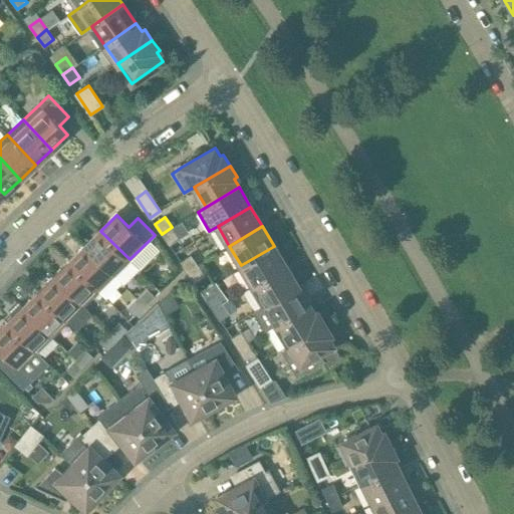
[(172,227),(162,234),(169,244),(179,237),(172,227)]
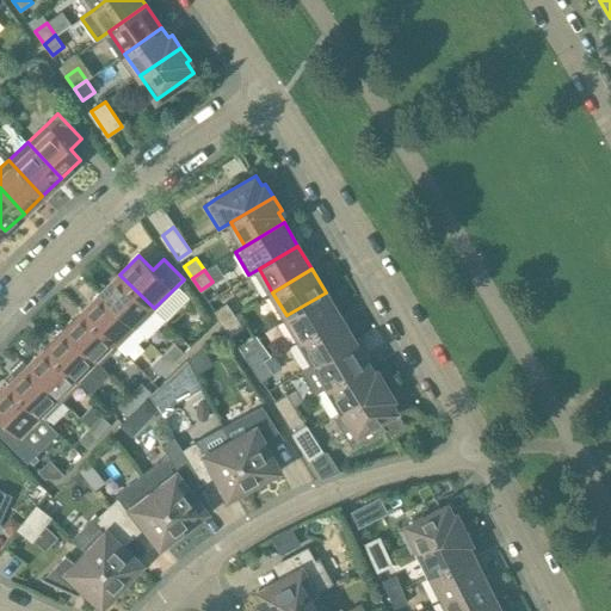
[(119,275),(102,292),(135,327),(144,337),(147,338),(164,321),(153,309),(154,308),(119,275)]
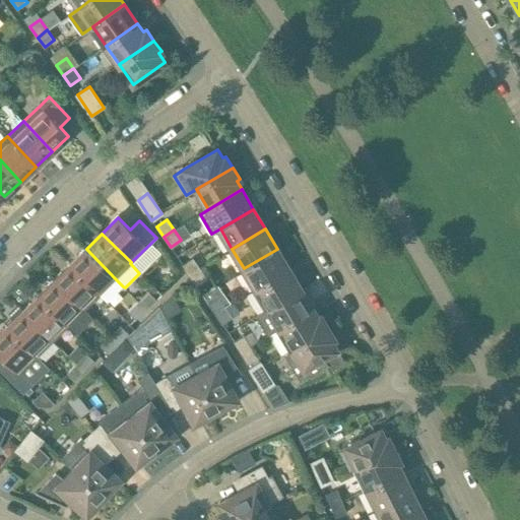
[(115,278),(86,249),(70,264),(100,294),(107,302),(123,286),(115,278)]
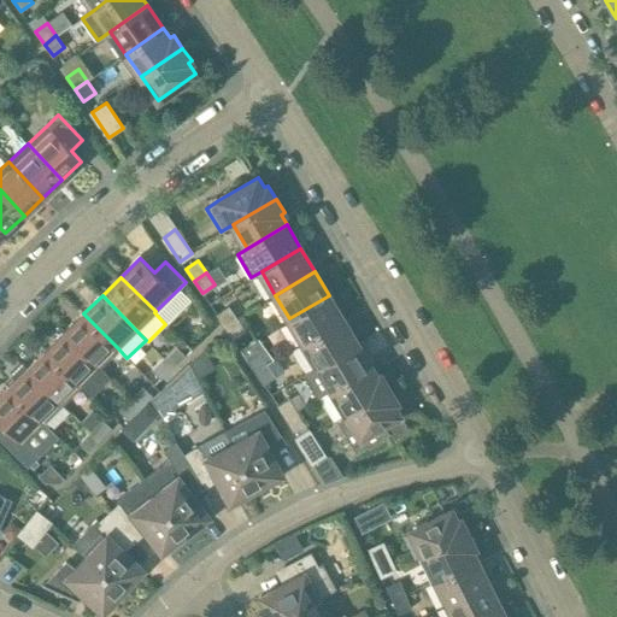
[(329,295),(289,318),(304,342),(344,318),(329,295)]
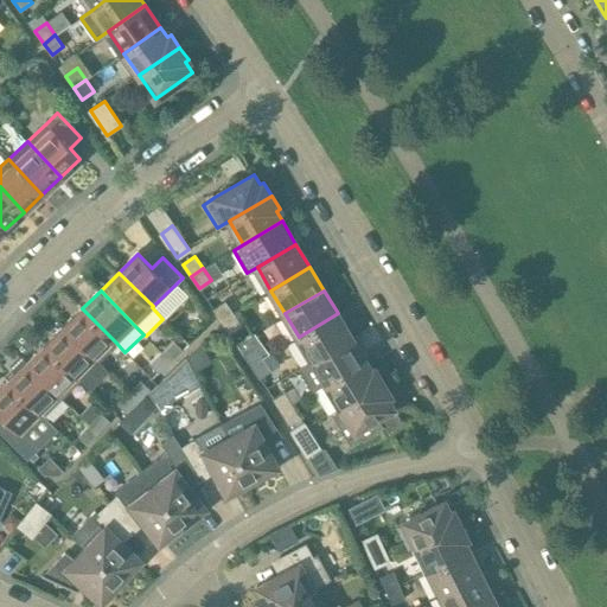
[(222,321),(234,313),(225,301),(213,308),(222,321)]
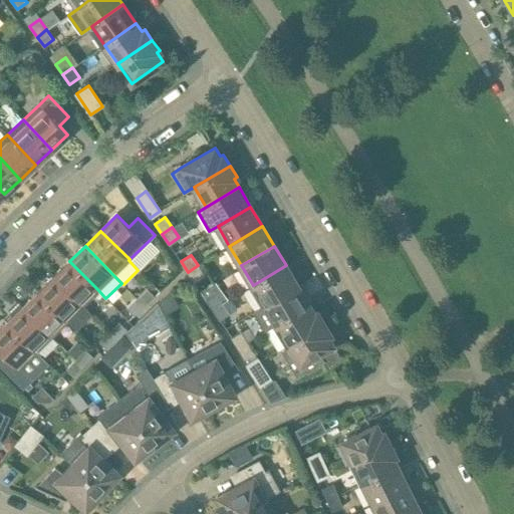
[(98,290),(69,261),(54,276),(83,305),(98,290)]
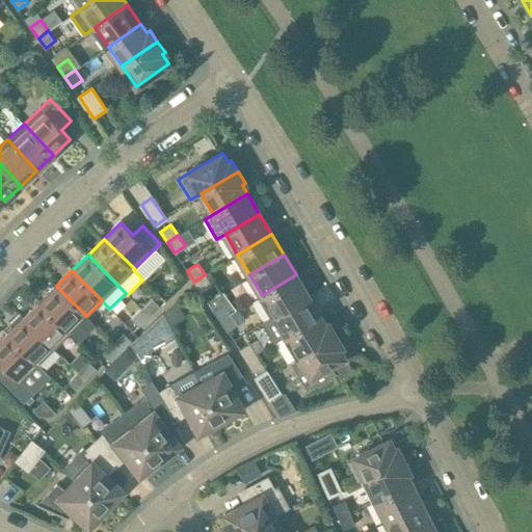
[(205,274),(194,282),(202,292),(212,285),(205,274)]
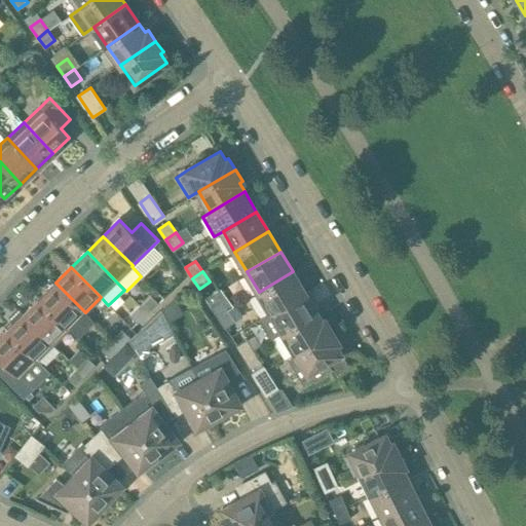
[(293,271),(259,292),(271,312),(304,292),(293,271)]
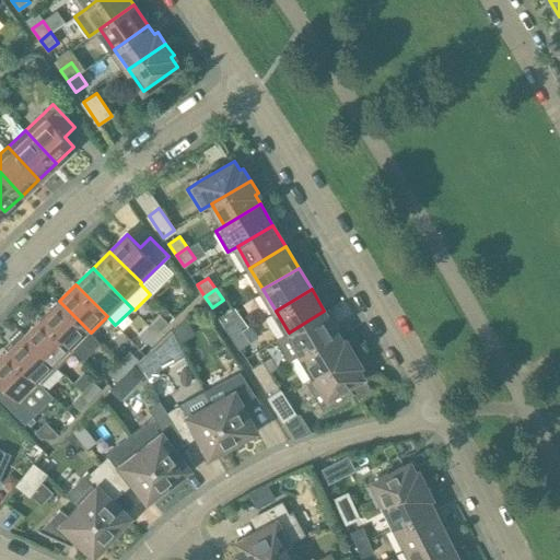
[(91,333),(59,301),(43,317),(73,349),(84,360),(101,343),(90,334),(91,333)]
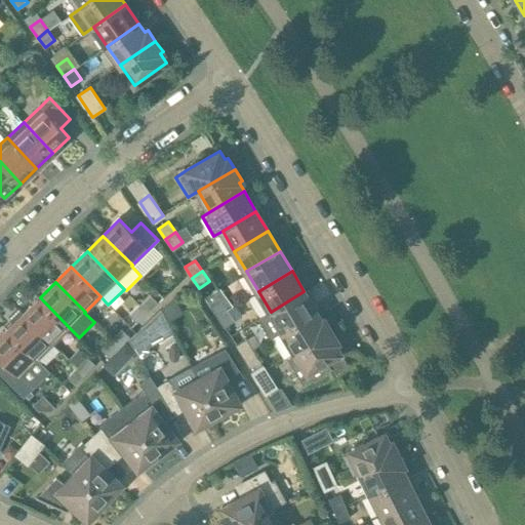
[(304,291),(271,312),(282,331),(316,312),(304,291)]
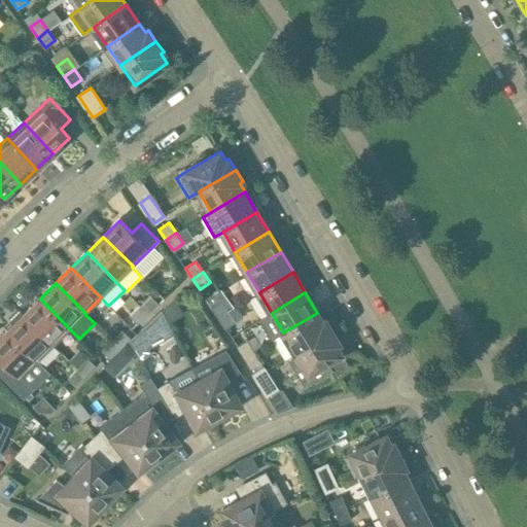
[(140,306),(148,314),(159,304),(151,295),(140,306)]
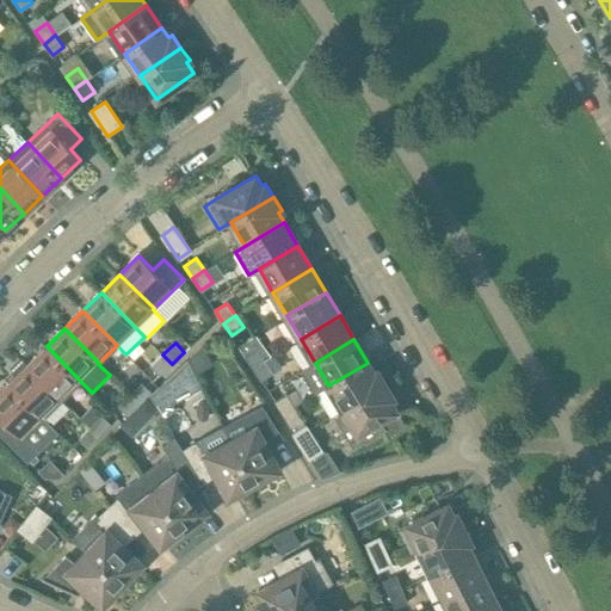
[(47,346),(28,365),(62,400),(80,381),(47,346)]
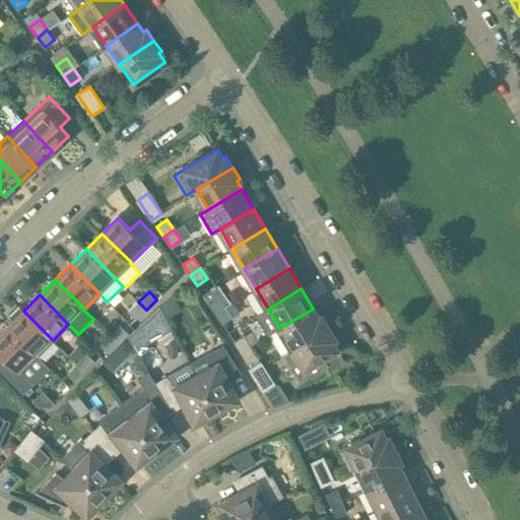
[(215,314),(225,307),(218,297),(208,304),(215,314)]
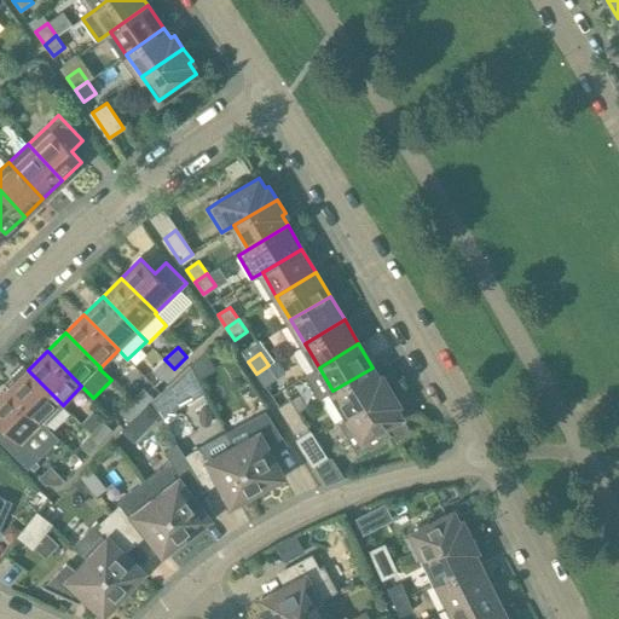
[(162,380),(174,369),(165,359),(152,370),(162,380)]
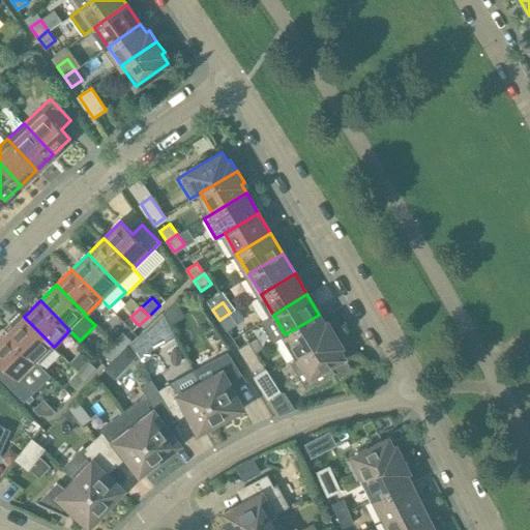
[(54,347),(24,317),(20,313),(9,323),(13,327),(8,332),(38,362),(54,347)]
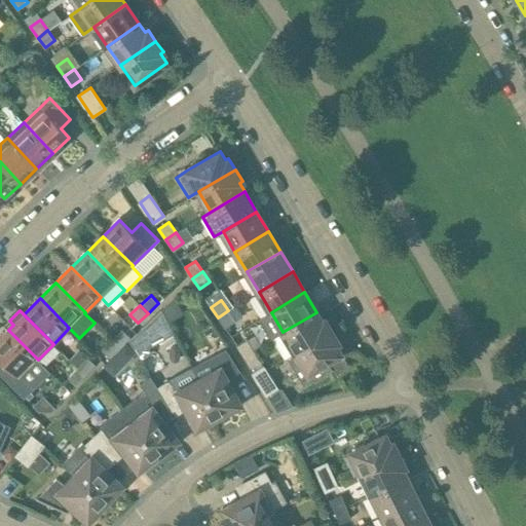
[(235,321),(228,310),(218,317),(225,328),(235,321)]
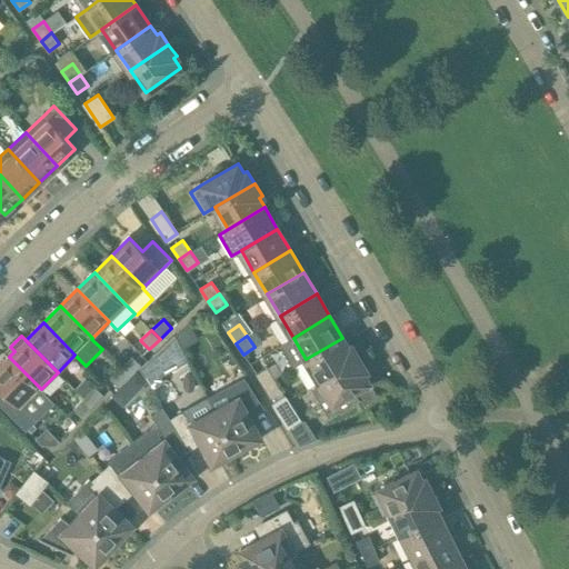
[(342,338),(306,359),(319,381),(359,358),(351,345),(348,347),(342,338)]
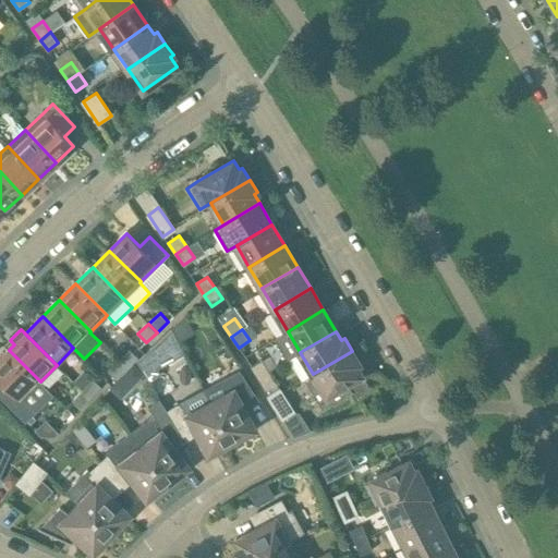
[(119,360),(128,368),(138,358),(130,349),(119,360)]
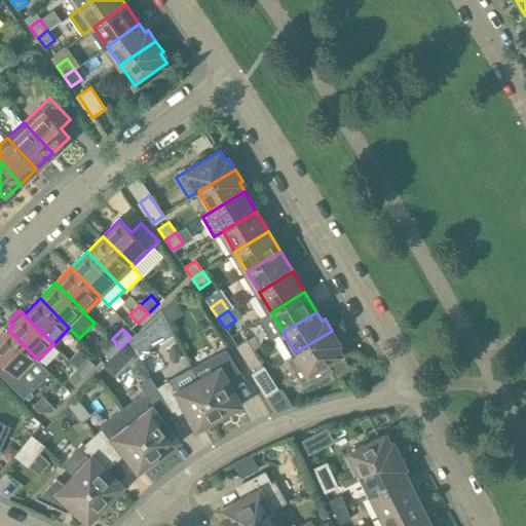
[(0,354),(0,372),(25,398),(50,372),(38,360),(8,330),(0,338),(0,354)]
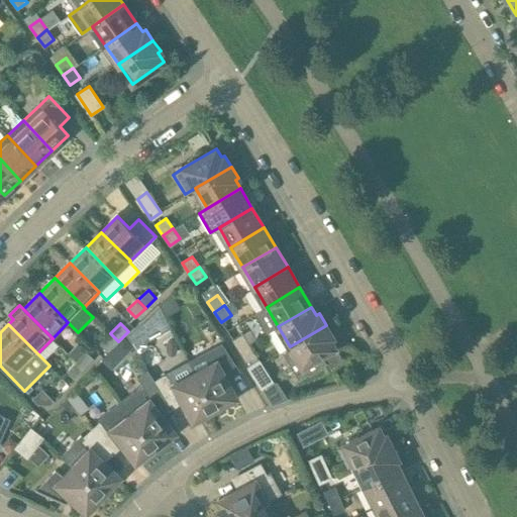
[(332,336),(326,325),(290,346),(284,351),(299,378),(324,363),(320,355),(335,346),(329,337),(332,336)]
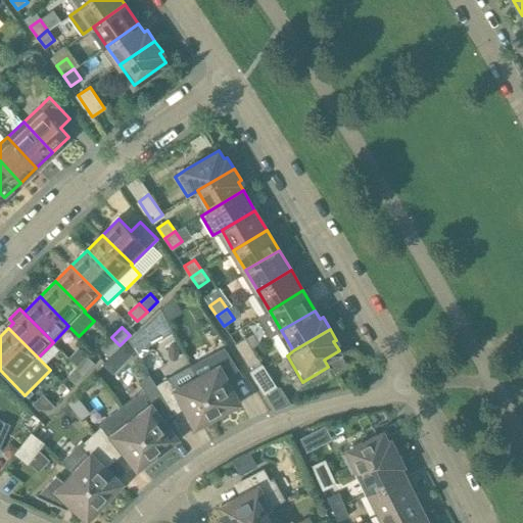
[(109,355),(120,345),(111,337),(101,347),(109,355)]
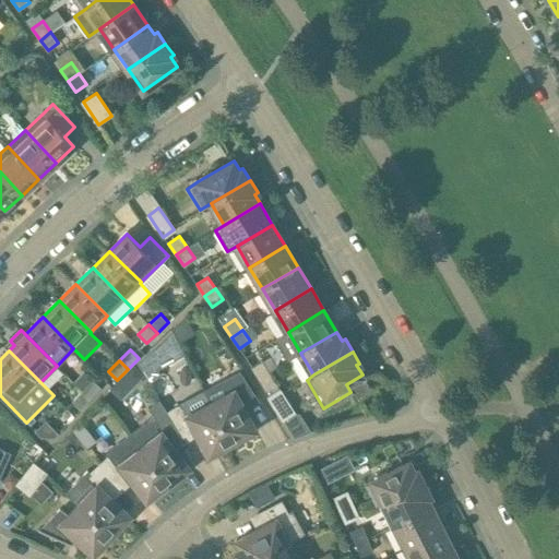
[(251,367),(258,379),(270,372),(262,360),(251,367)]
